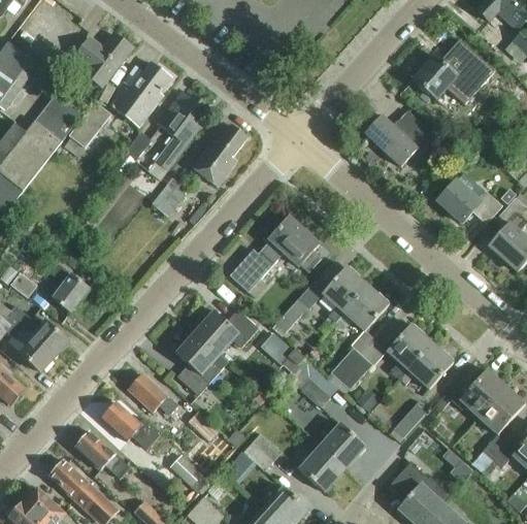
[(0,0),(0,14),(10,0),(15,0),(22,5),(26,0),(0,0)]
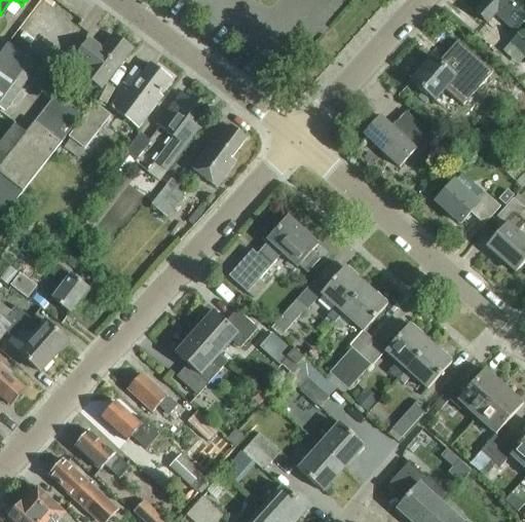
[(482,0),(474,9),(486,21),(494,12),(499,16),(505,22),(514,30),(519,24),(524,16),(524,0),(482,0)]
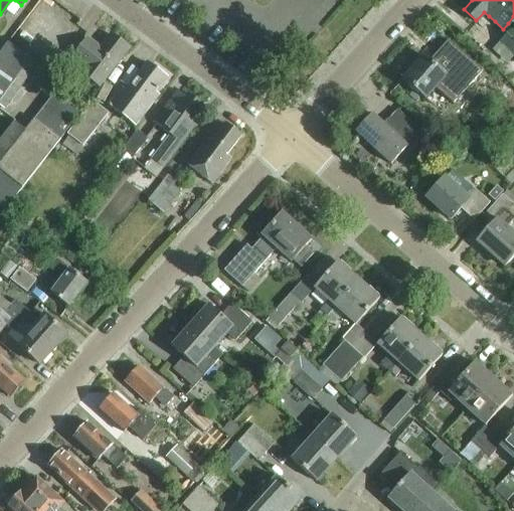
[(513,27),(512,26),(499,40),(513,53),(513,27)]
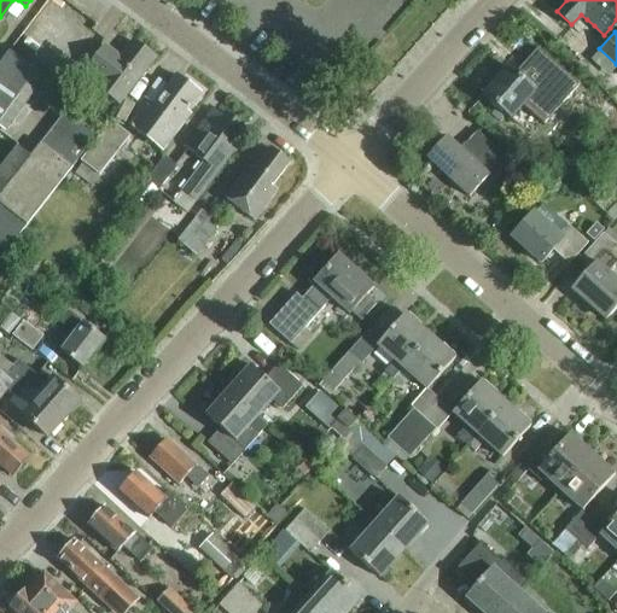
[(103,77),(97,85),(117,101),(153,56),(133,40),(120,57),(104,45),(88,65),(103,77)]
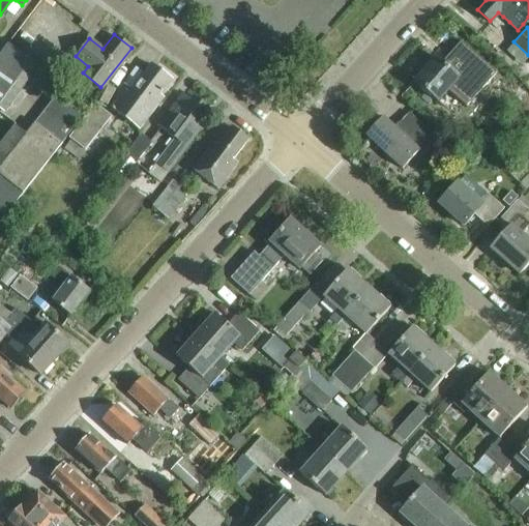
[(436,56),(414,80),(437,99),(447,88),(466,105),(496,70),(461,39),(450,50),(467,64),(466,65),(458,75),(436,56)]
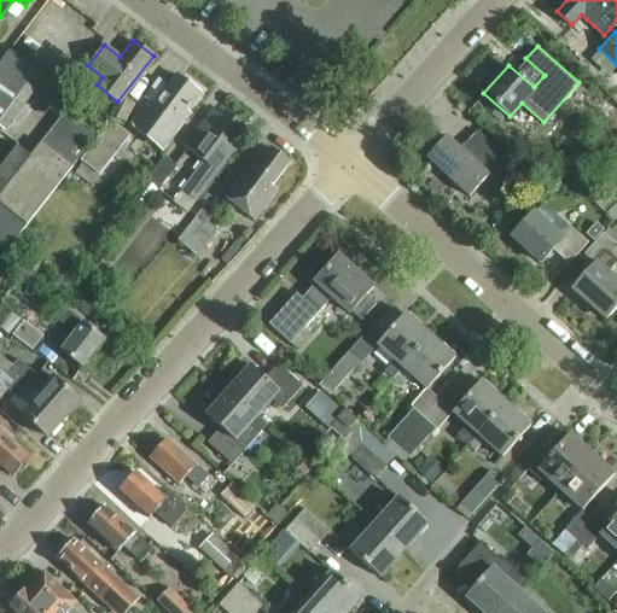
[(0,127),(5,132),(45,76),(40,71),(9,48),(0,60),(0,127)]
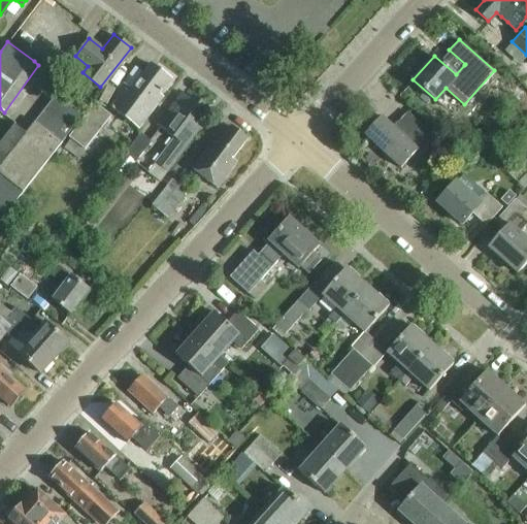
[(110,106),(127,119),(138,128),(138,127),(162,95),(159,93),(170,77),(150,62),(128,91),(124,88),(110,106)]
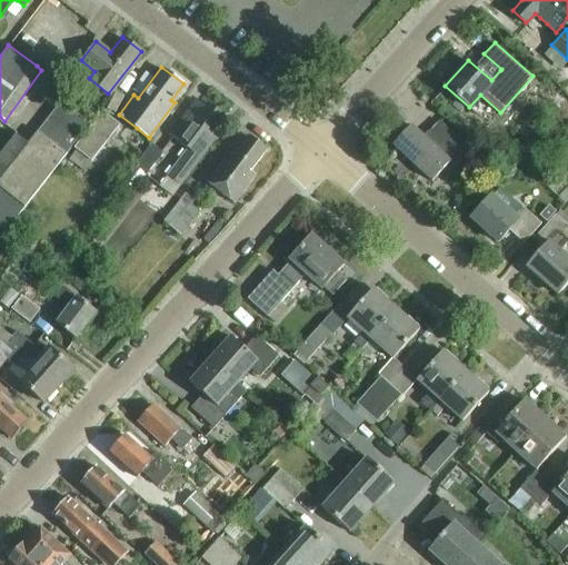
[(169,134),(187,147),(167,175),(179,184),(215,137),(210,134),(225,115),(207,101),(205,105),(196,98),(169,134)]
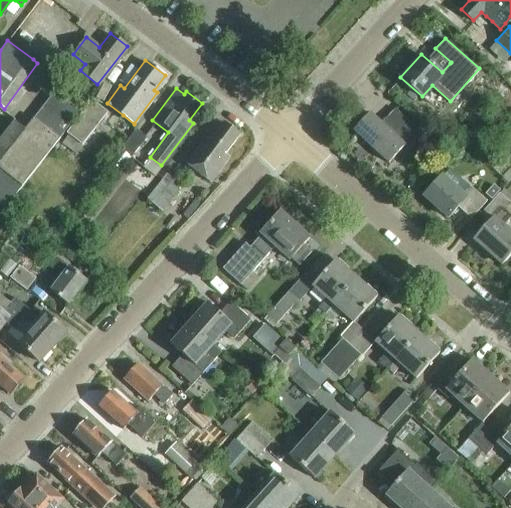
[(0,203),(4,206),(80,110),(54,90),(24,128),(13,120),(0,136),(0,203)]
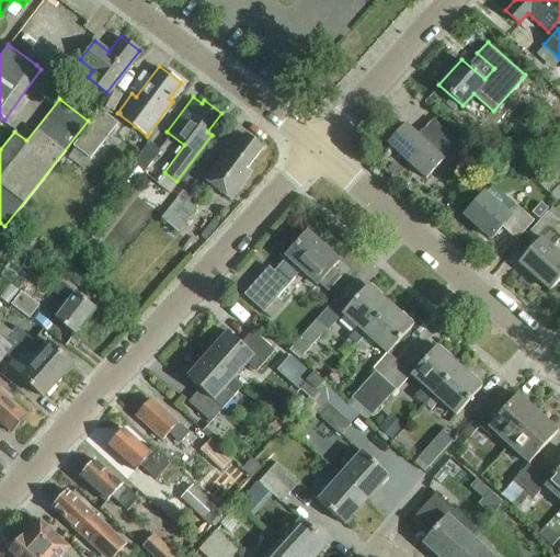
[(68,155),(82,166),(89,157),(116,122),(100,109),(72,145),(75,146),(68,155)]
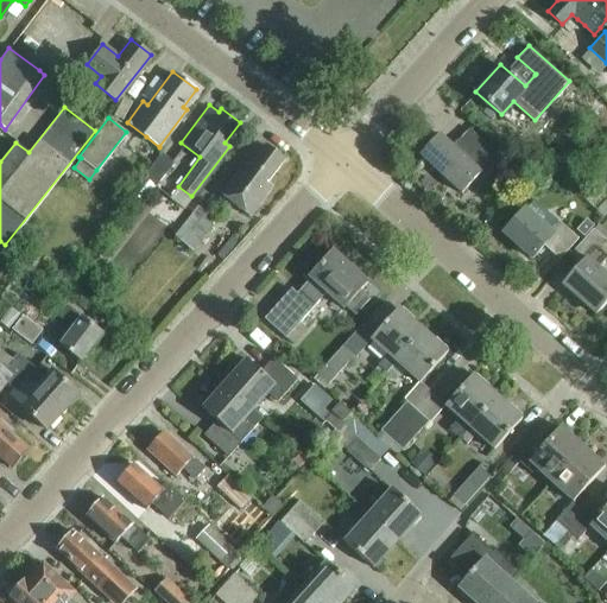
[(470,128),(461,138),(485,159),(493,150),(470,128)]
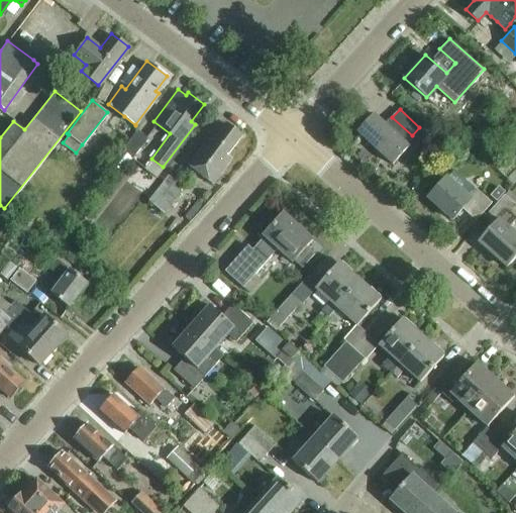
[(355,129),(393,164),(409,145),(406,142),(412,135),(392,117),(384,122),(372,112),(355,129)]
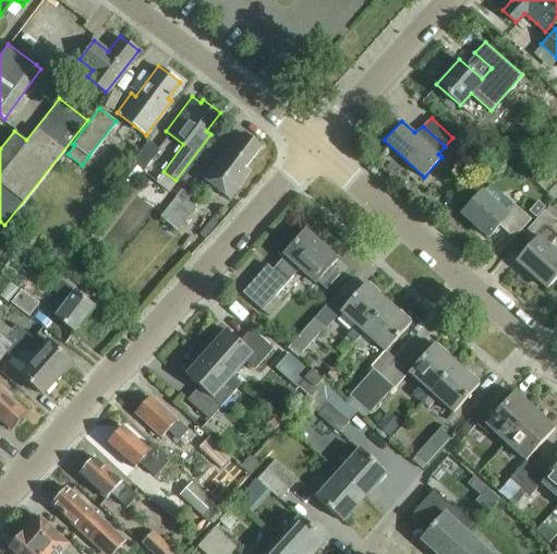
[(249,170),(244,166),(261,145),(256,143),(256,140),(251,135),(247,135),(243,133),(225,157),(220,154),(202,178),(228,197),(249,170)]
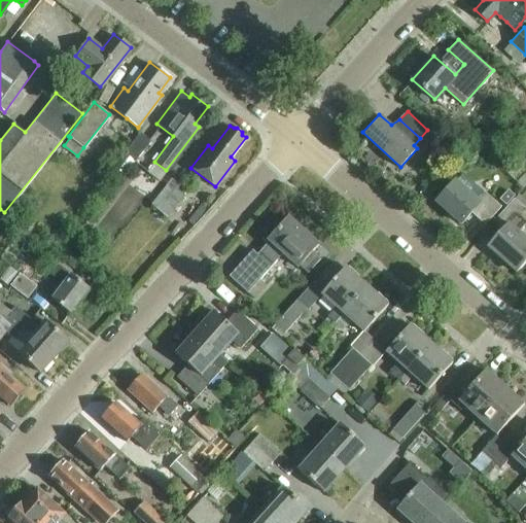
[(124,151),(134,160),(150,140),(139,132),(124,151)]
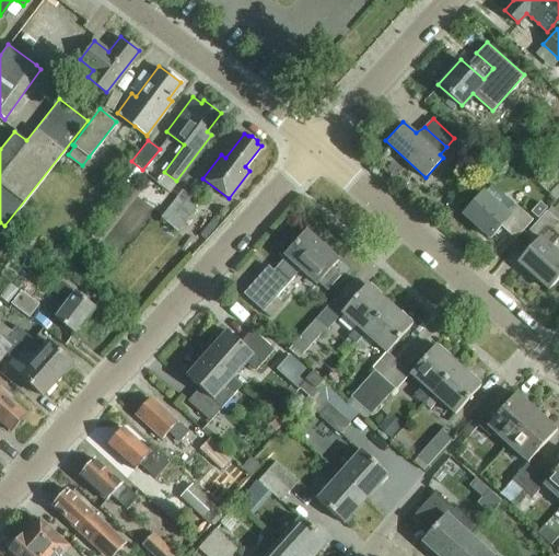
[(481,190),(463,211),(489,235),(500,223),(514,236),(532,218),(513,201),(512,203),(490,183),(482,192),(481,190)]
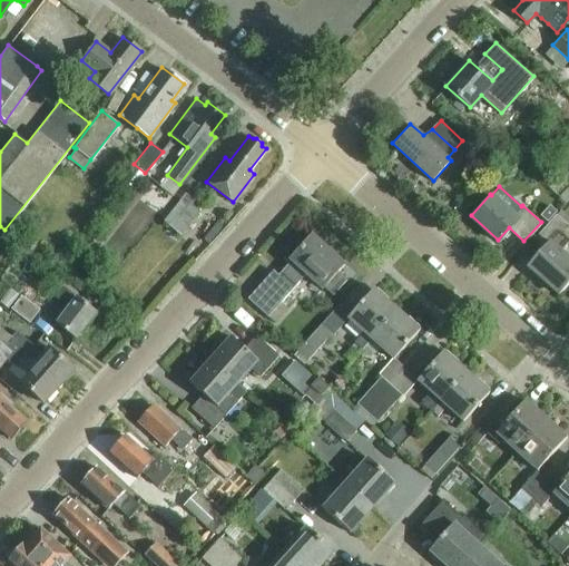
[(164,220),(182,233),(203,206),(185,192),(164,220)]
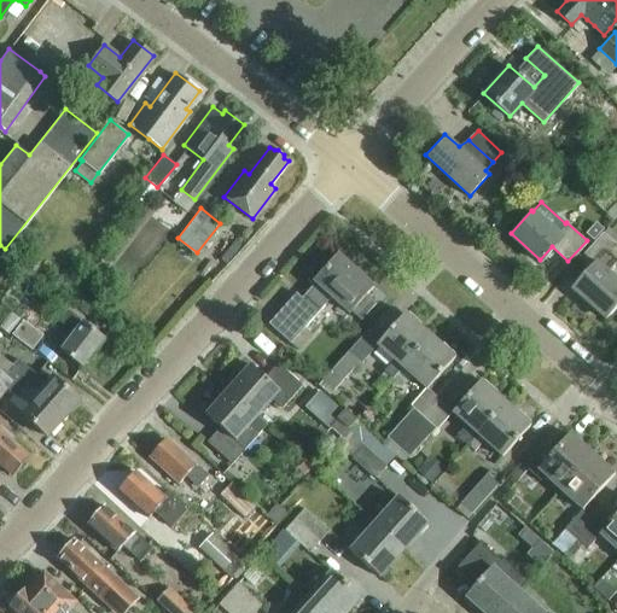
[(595,221),(585,232),(592,238),(603,227),(595,221)]
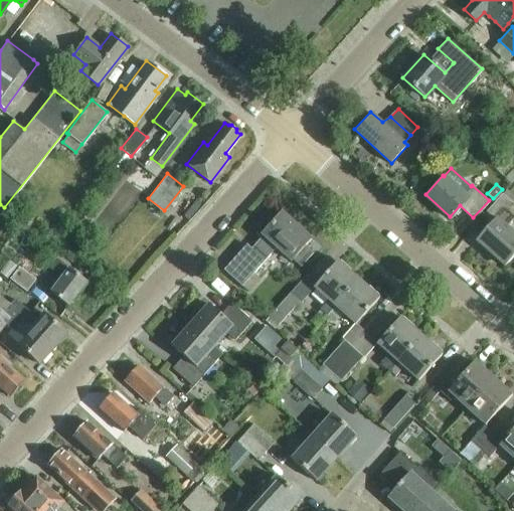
[(513,232),(505,225),(513,214),(513,202),(502,192),(482,213),(491,221),(475,239),(503,265),(513,251),(513,232)]
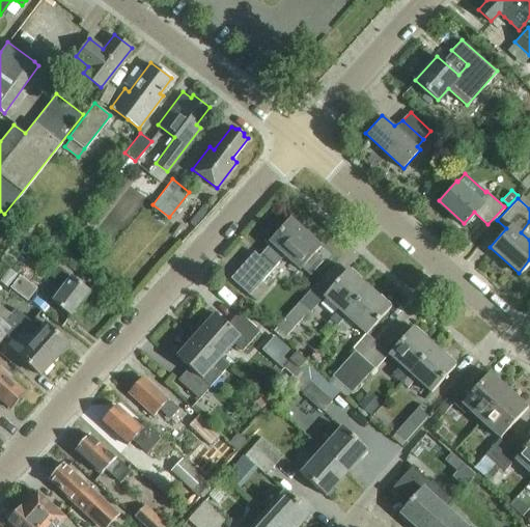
[(230,277),(249,294),(284,254),(300,268),(301,267),(309,275),(323,259),(314,252),(319,245),(289,218),(270,241),(271,242),(258,255),(254,251),(230,277)]
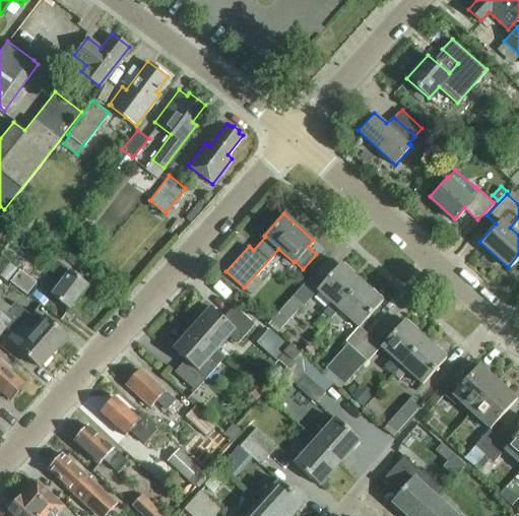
[(51,295),(68,308),(70,305),(71,306),(77,299),(76,298),(86,283),(69,270),(68,271),(56,261),(50,269),(62,279),(51,295)]
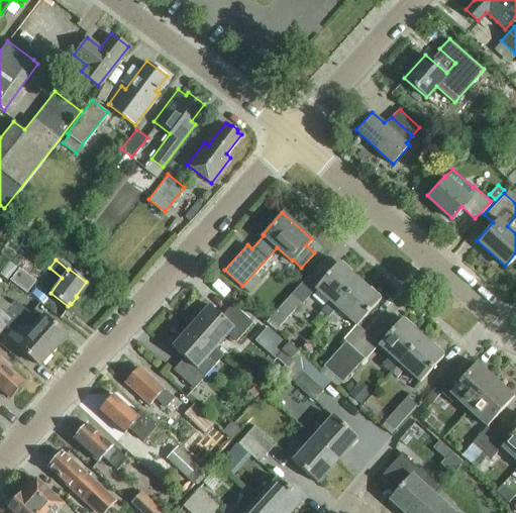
[(328,315),(337,305),(336,305),(357,280),(337,262),(318,284),(315,286),(330,299),(321,309),(328,315)]
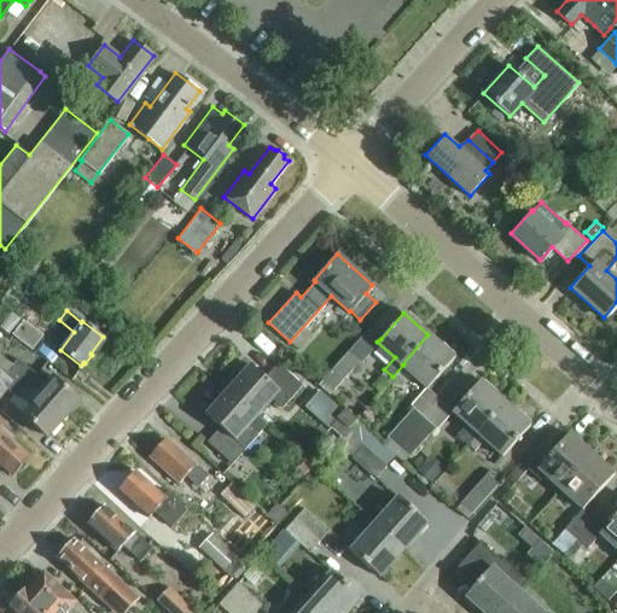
[(12,333),(31,348),(41,334),(22,320),(12,333)]
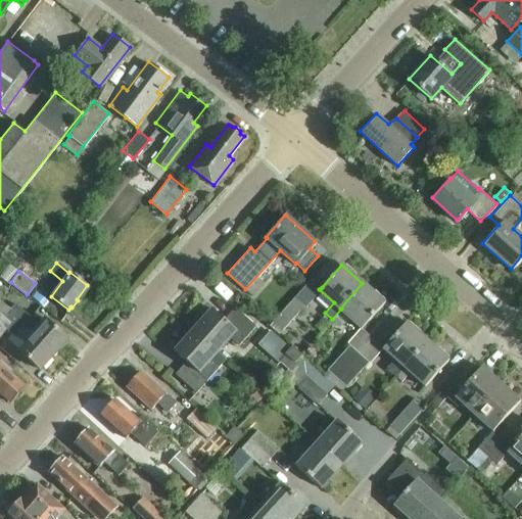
[(311,278),(293,297),(303,307),(319,289),(322,287),(311,278)]
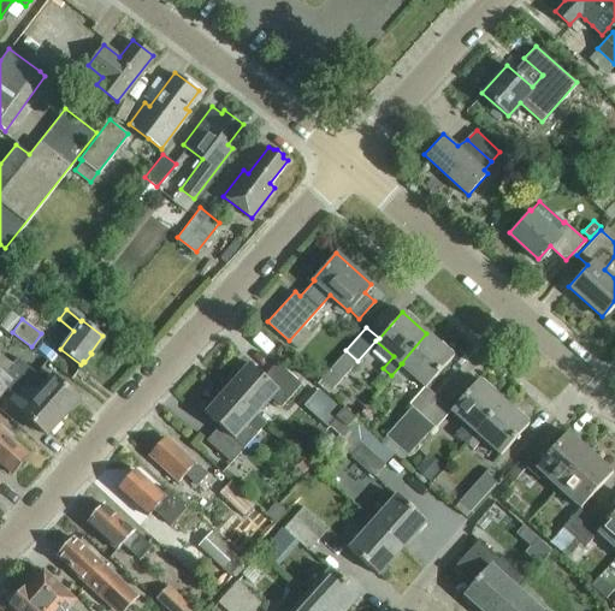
[(401,363),(402,363),(426,385),(451,356),(426,333),(401,363)]
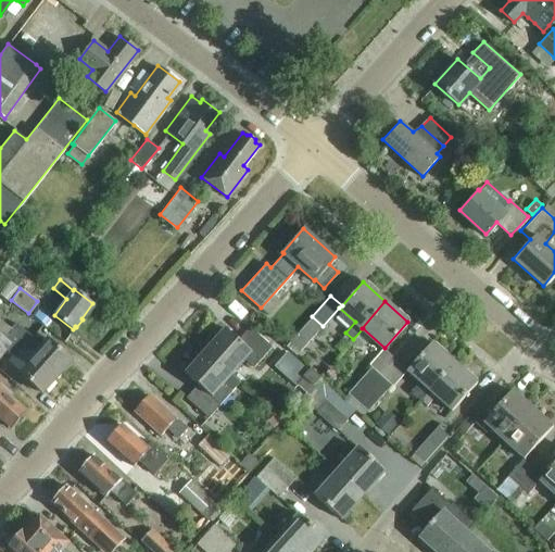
[(312,316),(286,343),(298,354),(323,326),(312,316)]
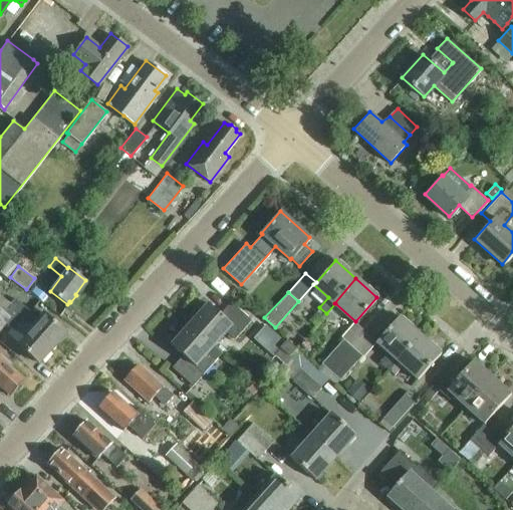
[(15,297),(6,306),(51,347),(65,332),(44,313),(42,314),(33,306),(30,311),(15,297)]
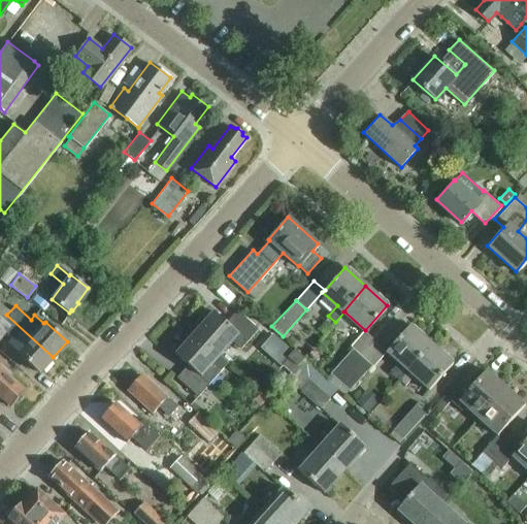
[(201,324),(194,332),(219,355),(232,340),(240,348),(257,328),(236,309),(225,322),(212,312),(209,308),(203,308),(197,315),(198,320),(201,324)]
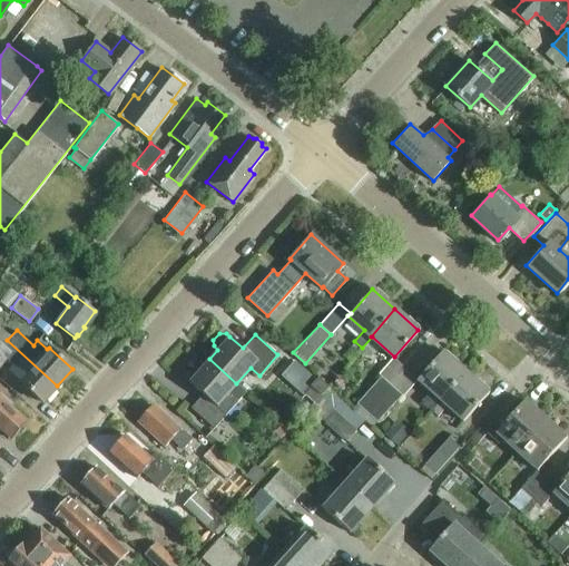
[(0,361),(5,357),(12,364),(9,369),(20,379),(19,381),(42,402),(57,386),(7,340),(3,344),(0,341),(0,361)]
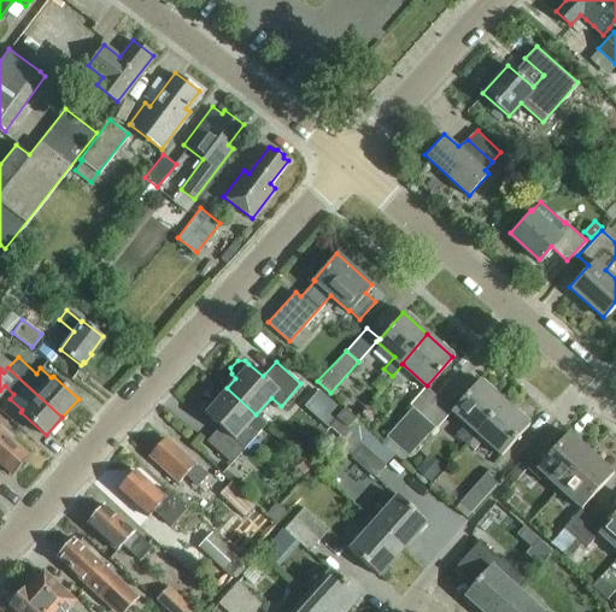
[(457,433),(467,442),(503,401),(479,380),(453,409),(468,422),(457,433)]
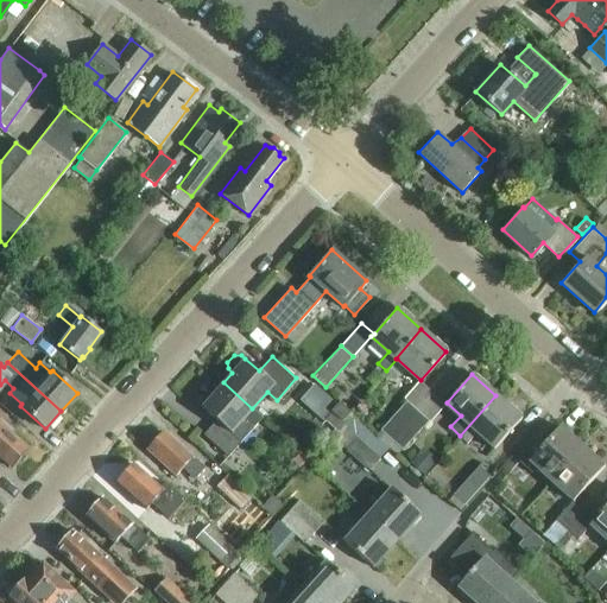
[(252,408),(223,382),(202,406),(216,419),(203,433),(227,455),(263,417),(252,408)]
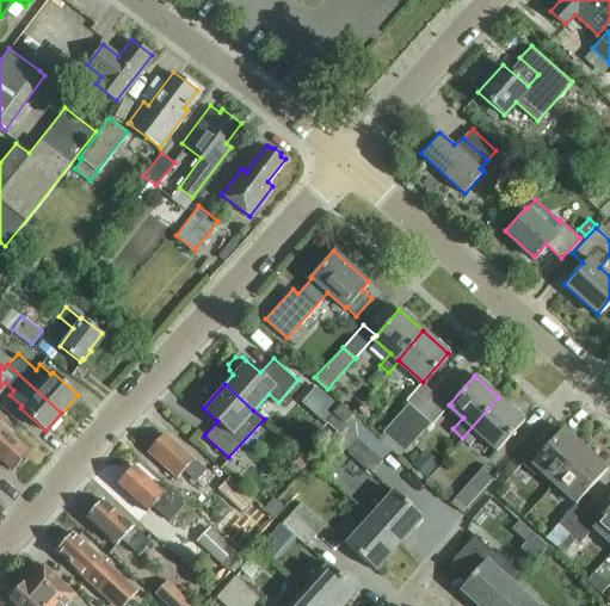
[(315,384),(301,401),(325,422),(326,420),(332,414),(330,413),(338,404),(315,384)]
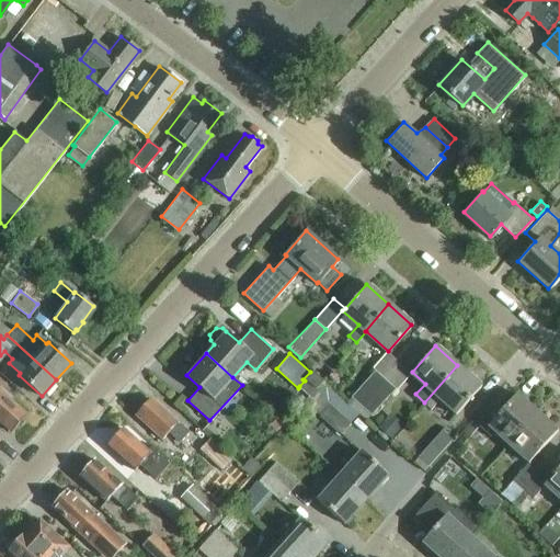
[(457,365),(424,402),(431,408),(441,397),(457,411),(480,386),(457,365)]
